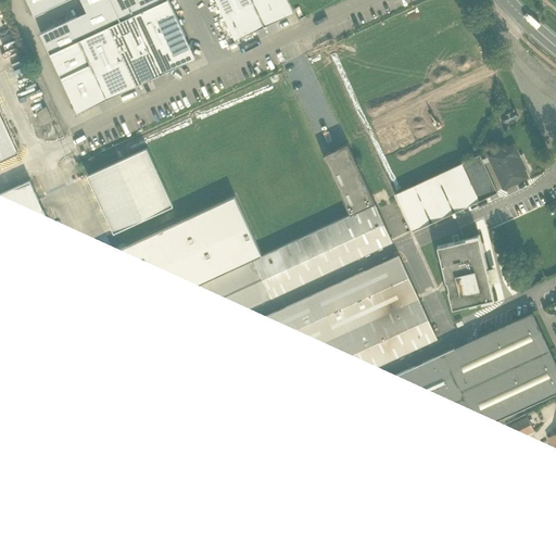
[(164,0),(25,0),(33,15),(64,0),(83,0),(88,11),(41,33),(50,53),(79,39),(109,26),(134,14),(164,0)]
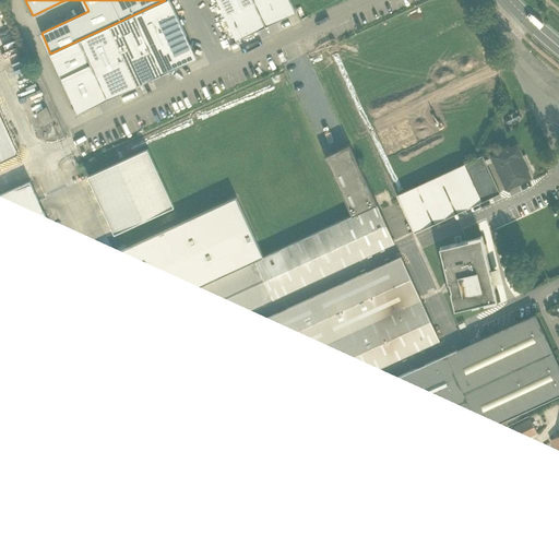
[(197,57),(169,0),(165,0),(134,14),(161,74),(197,57)]
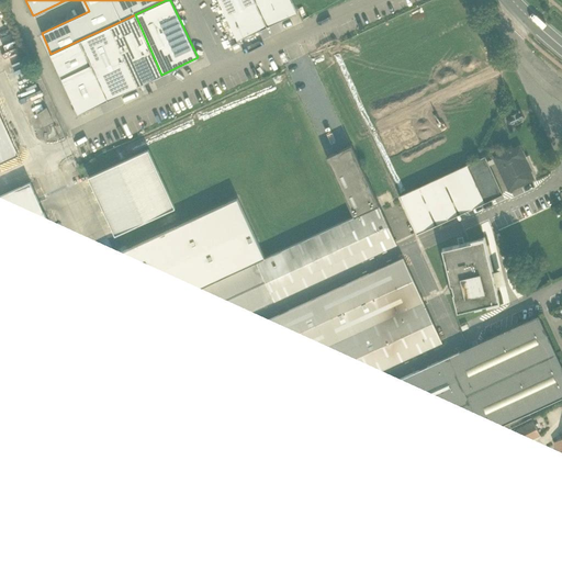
[(218,0),(237,40),(268,25),(256,0),(218,0)]
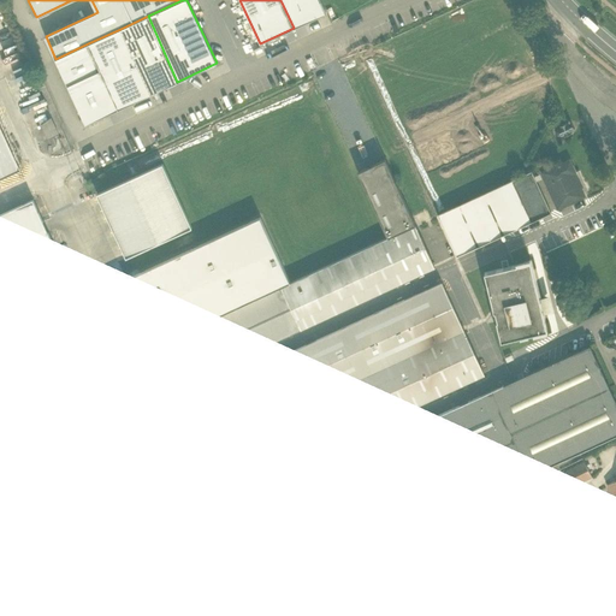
[(320,0),(280,0),(294,28),(326,12),(320,0)]
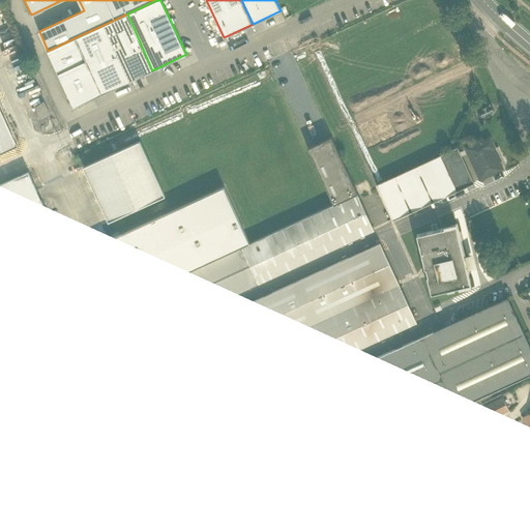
[(152,70),(127,13),(104,25),(129,81),(152,70)]
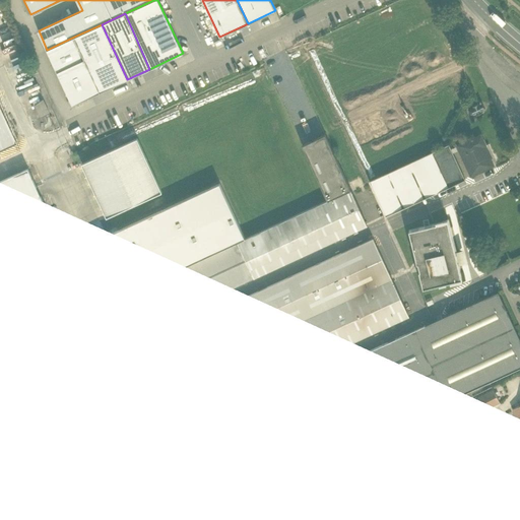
[(444,64),(412,17),(337,52),(356,95),(421,64),(427,74),(444,64)]
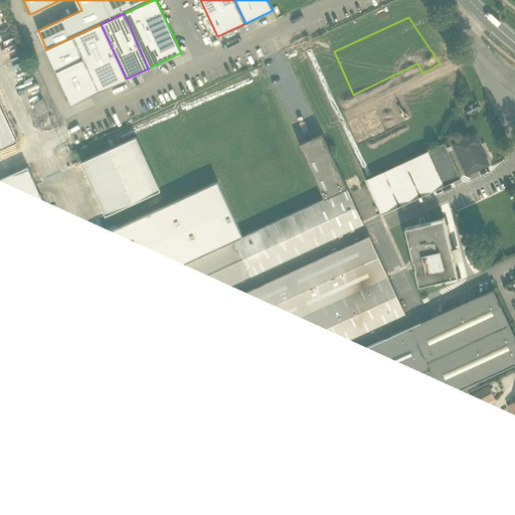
[(126,78),(101,24),(73,36),(99,92),(126,78)]
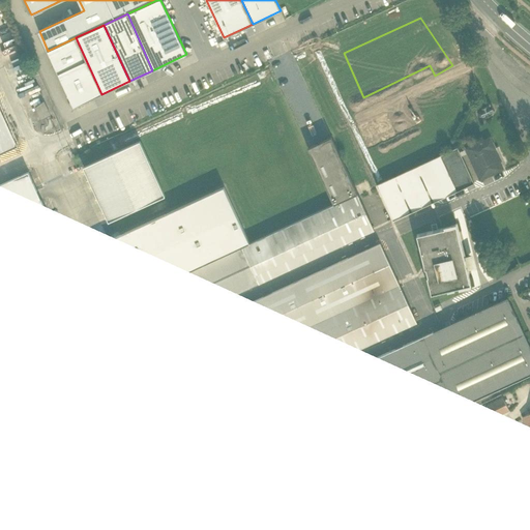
[(101,94),(76,37),(48,51),(74,107),(101,94)]
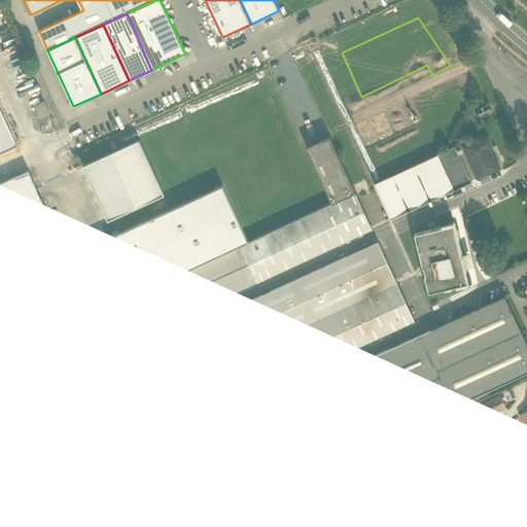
[(467,79),(472,84),(481,78),(476,72),(467,79)]
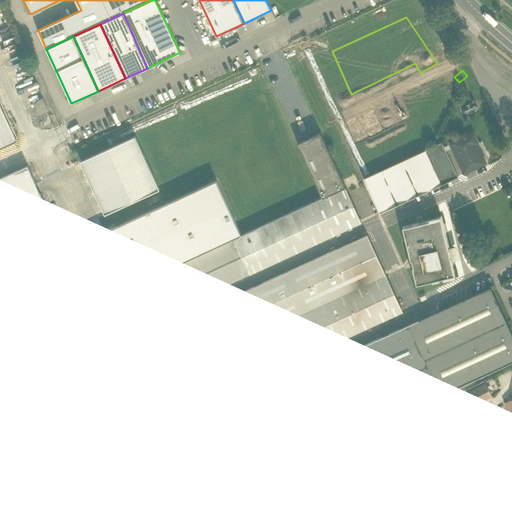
[(14,89),(17,98),(32,93),(29,81),(22,83),(23,87),(14,89)]
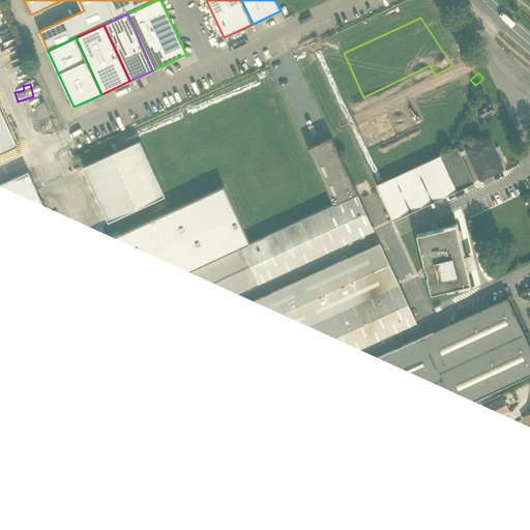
[(51,115),(43,101),(35,108),(41,120),(51,115)]
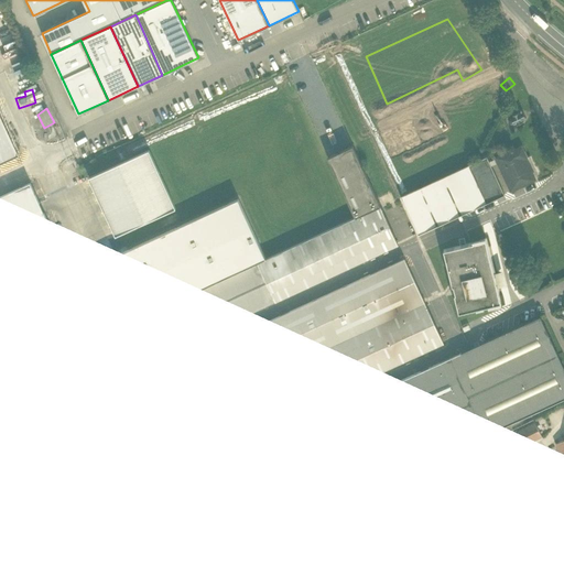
[(512,115),(512,116),(510,117),(509,120),(510,123),(513,125),(516,123),(517,125),(522,121),(522,120),(525,118),(523,112),(519,114),(519,112),(512,115)]
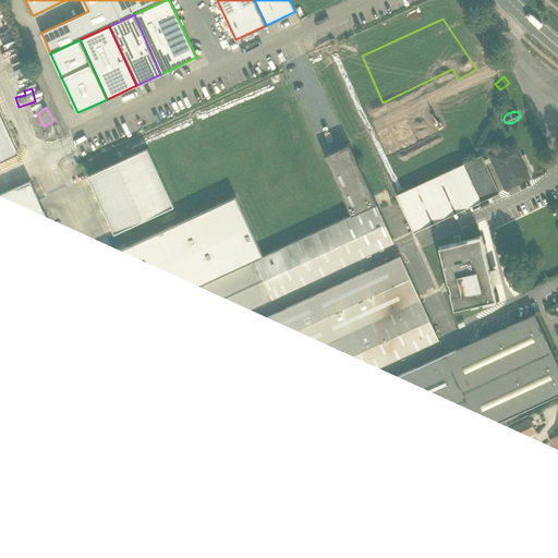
[(0,161),(17,154),(0,116),(0,161)]
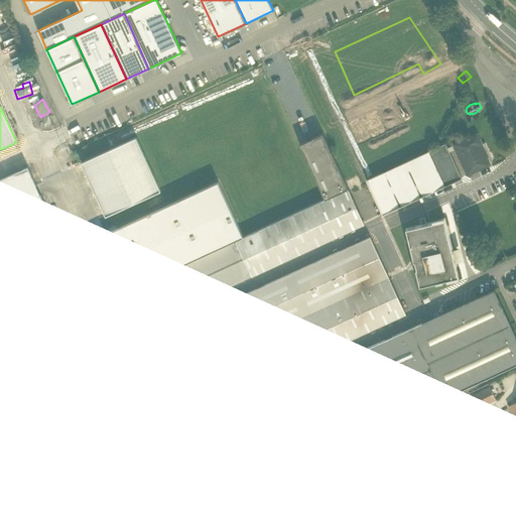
[(218,182),(94,240),(113,279),(126,274),(149,324),(364,224),(348,188),(323,134),(299,144),(325,199),(243,237),(218,182)]
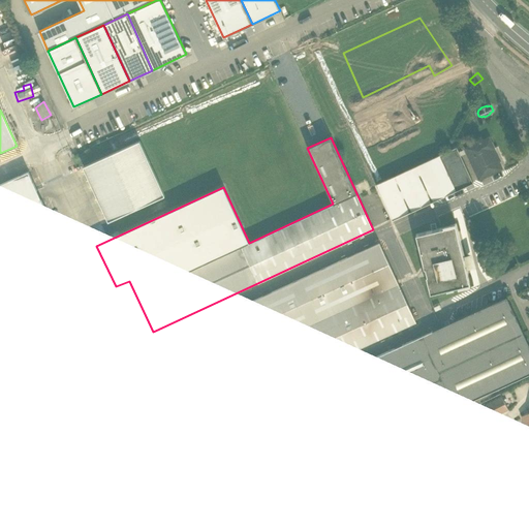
[(109,221),(165,195),(139,141),(84,167),(109,221)]
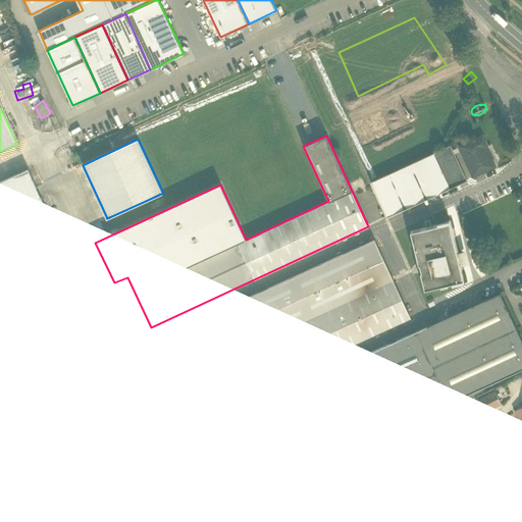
[(460,151),(472,176),(494,166),(490,157),(488,158),(485,151),(488,149),(483,140),(460,151)]
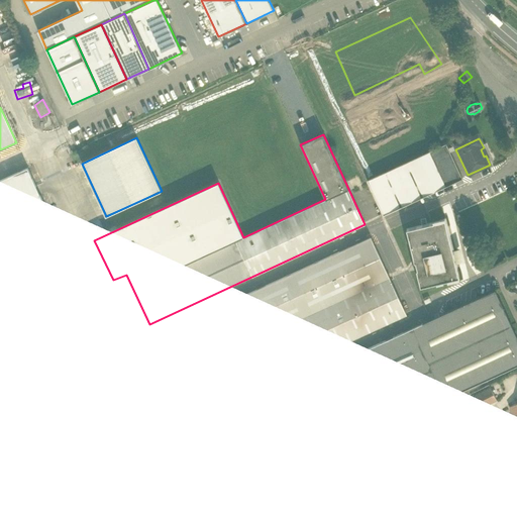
[(462,179),(446,143),(368,181),(384,215),(462,179)]
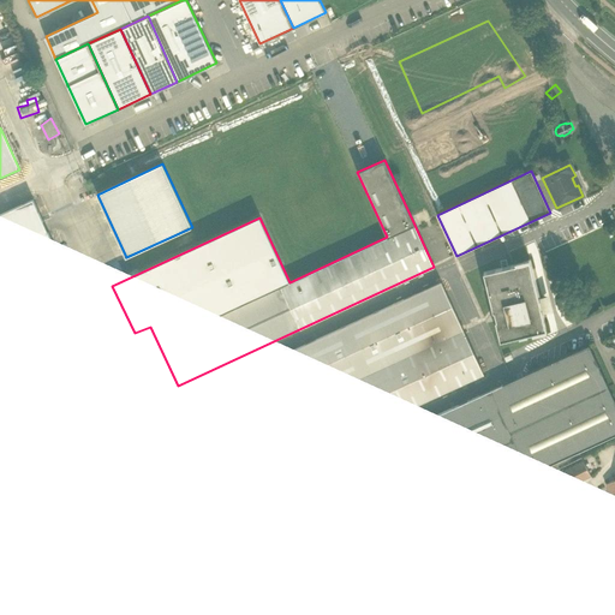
[(0,614),(258,614),(551,481),(547,466),(614,434),(614,401),(589,345),(5,614),(0,614),(0,598),(179,517),(137,422),(0,485),(0,467),(130,407),(33,199),(0,214),(0,614)]
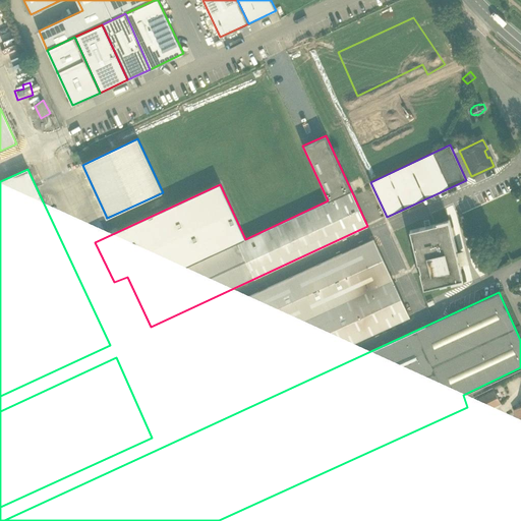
[(425,288),(466,279),(454,225),(412,235),(425,288)]
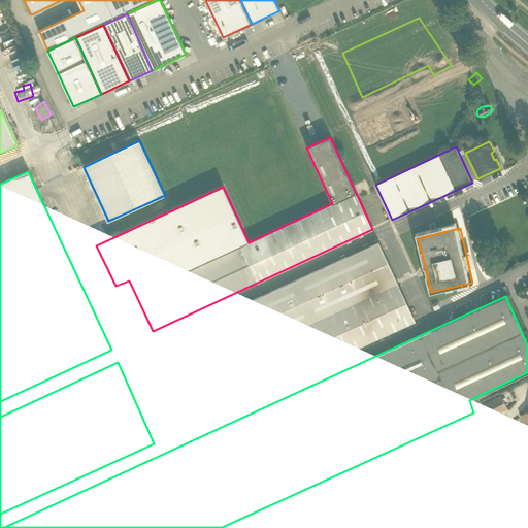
[(160,351),(154,354),(167,384),(170,382),(173,390),(165,393),(178,423),(191,417),(190,414),(191,413),(195,423),(416,322),(378,241),(158,343),(161,349),(159,349),(160,351)]
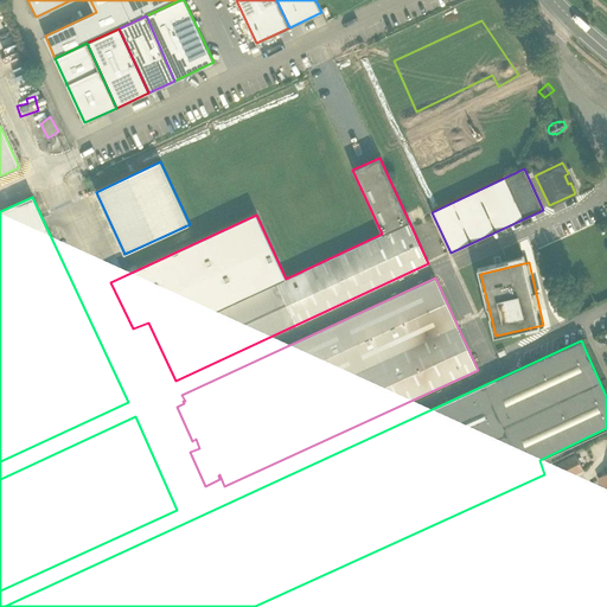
[(136,336),(152,368),(163,362),(147,331),(136,336)]
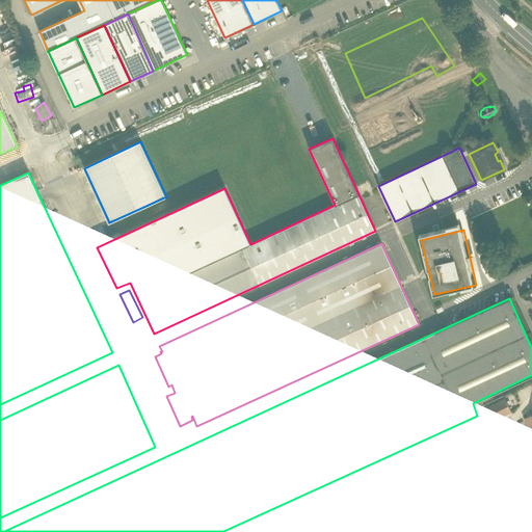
[(133,325),(140,340),(151,335),(144,320),(133,325)]
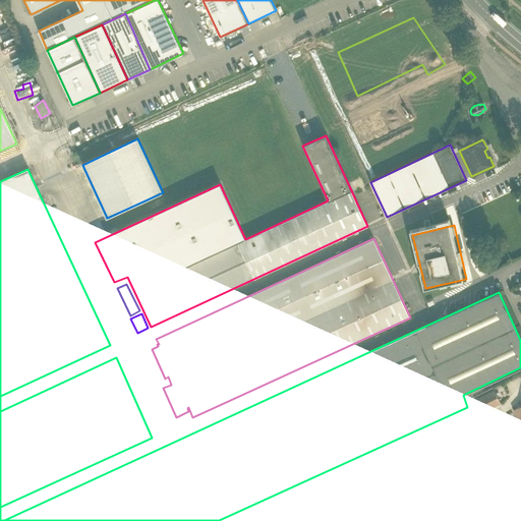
[(501,403),(495,391),(475,401),(481,413),(501,403)]
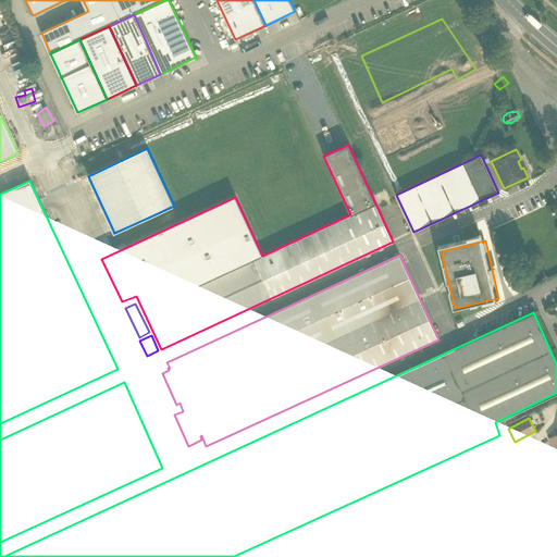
[(533,487),(518,462),(357,556),(502,556),(519,547),(520,549),(510,555),(511,556),(541,556),(546,554),(515,498),(533,487)]
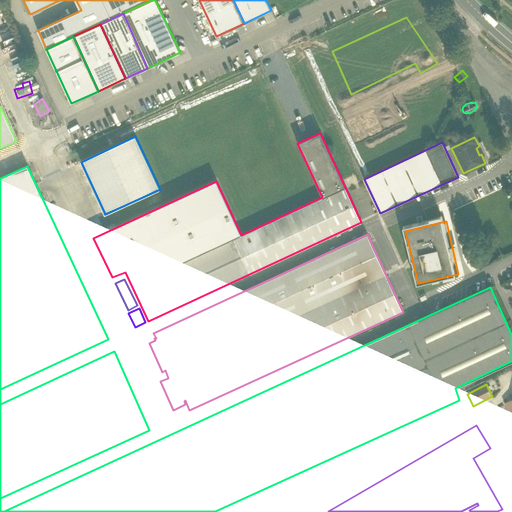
[(357,479),(368,473),(360,459),(349,464),(357,479)]
